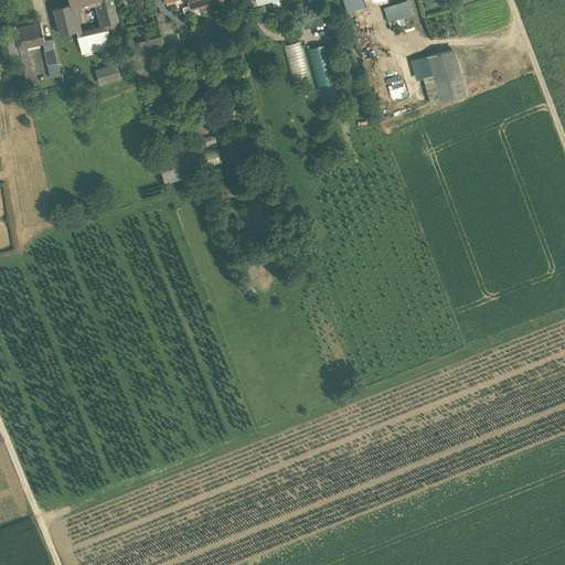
[(96,0),(104,25),(117,22),(112,0),(96,0)]
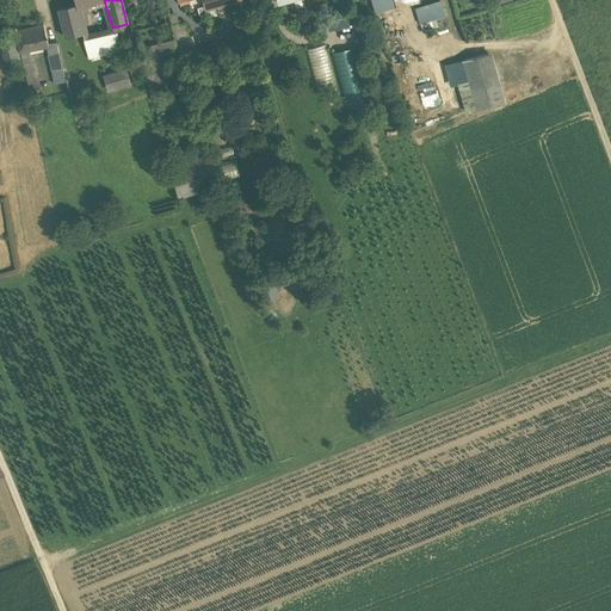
[(149,0),(154,13),(158,12),(158,10),(166,7),(162,0),(149,0)]
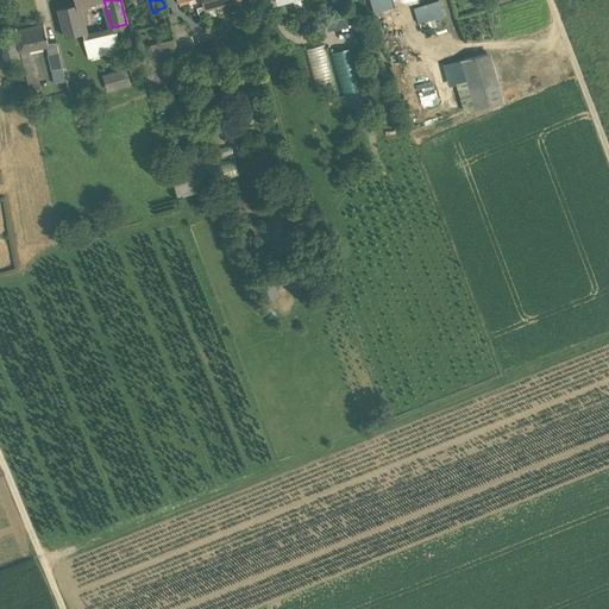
[(370,0),(374,11),(409,0),(370,0)]
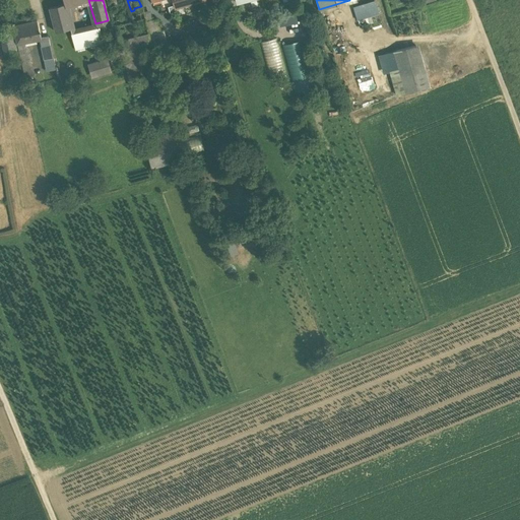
[(112,1),(108,2),(110,11),(116,10),(114,3),(112,1)]
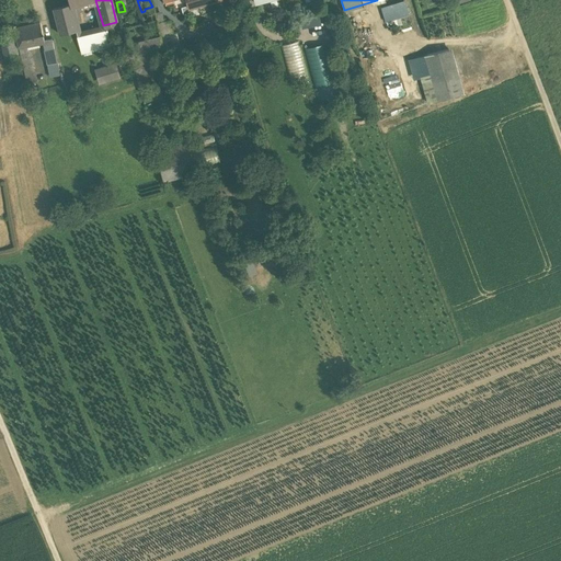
[(209,2),(197,6),(199,13),(199,14),(212,11),(209,2)]
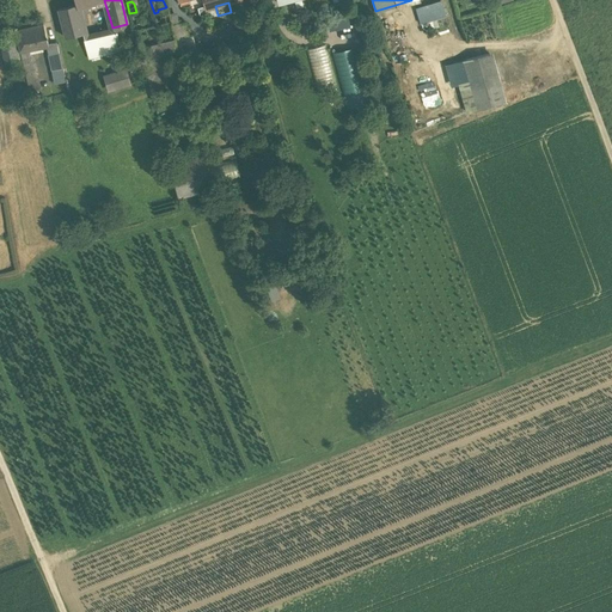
[(441,2),(416,10),(421,24),(445,17),(441,2)]
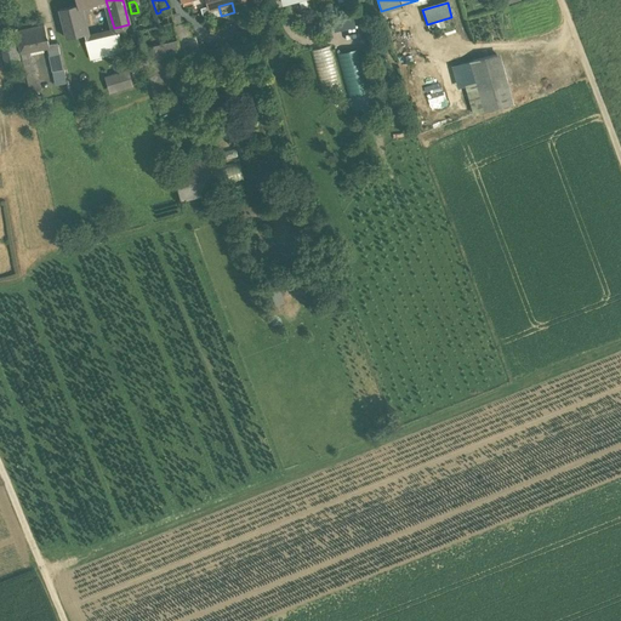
[(77,6),(58,10),(66,40),(85,35),(78,7),(77,7),(77,6)]
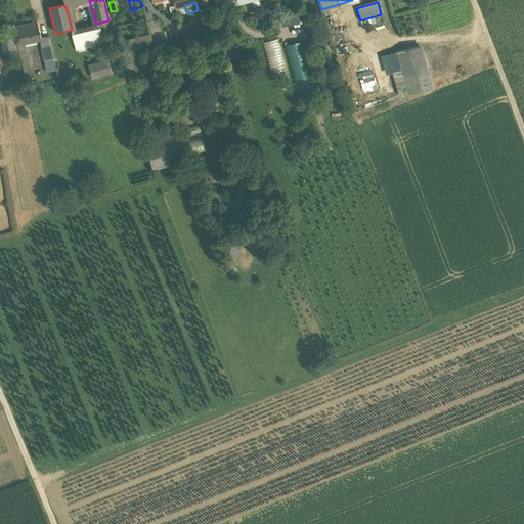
[(184,5),(176,7),(178,15),(186,13),(186,12),(184,5)]
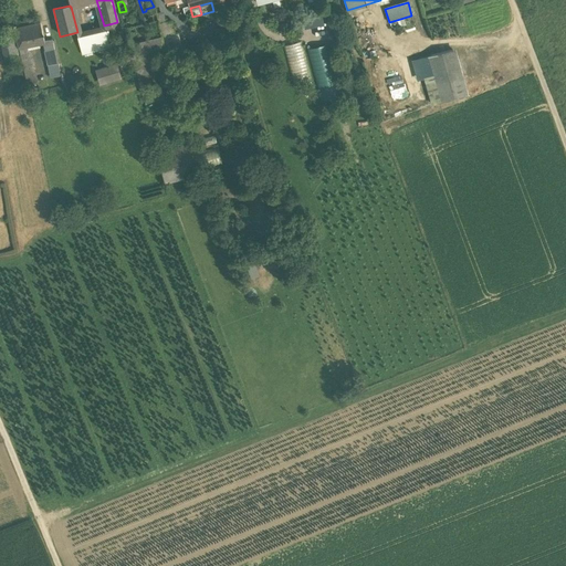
[(154,7),(146,9),(146,11),(149,22),(157,20),(154,7)]
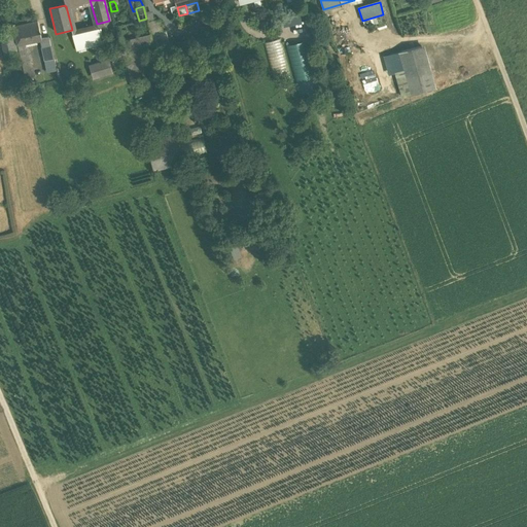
[(301,12),(285,15),(287,25),(303,21),(301,12)]
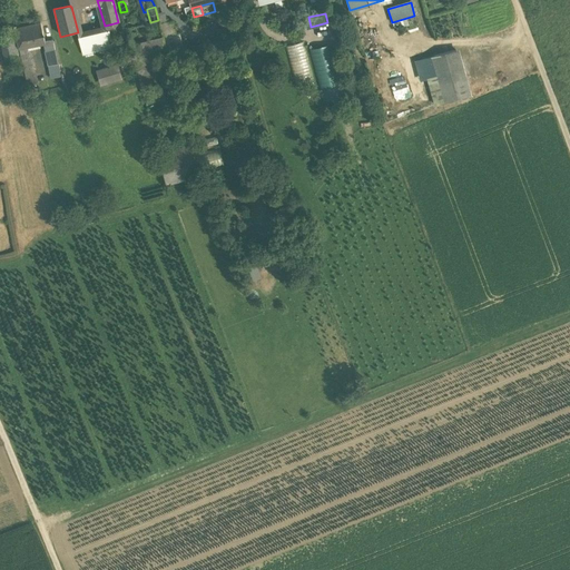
[(118,22),(105,26),(106,31),(108,30),(108,32),(120,29),(118,22)]
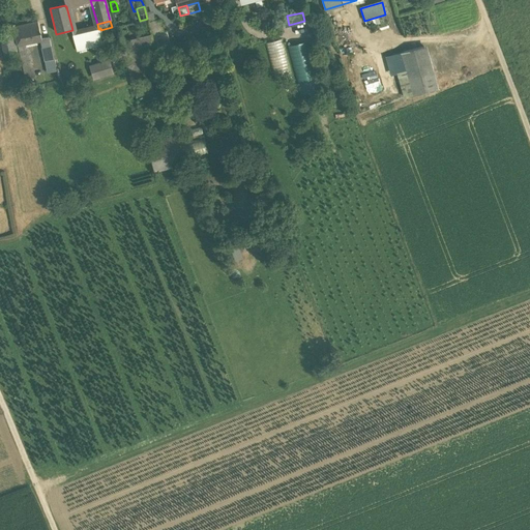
[(159,21),(148,24),(151,35),(163,32),(159,21)]
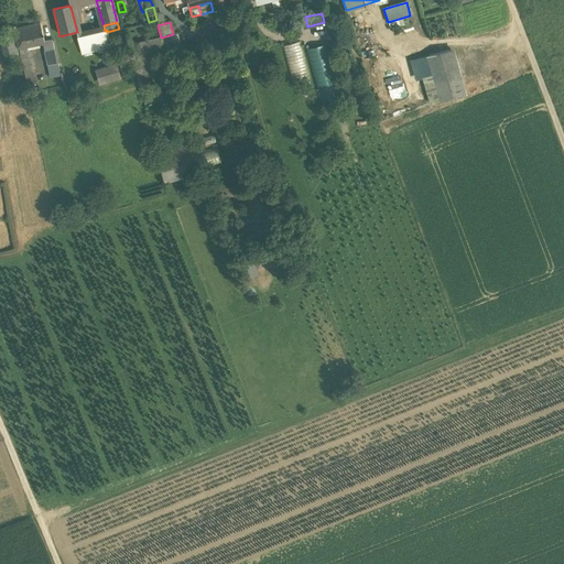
[(40,24),(14,30),(19,49),(28,46),(44,42),(40,24)]
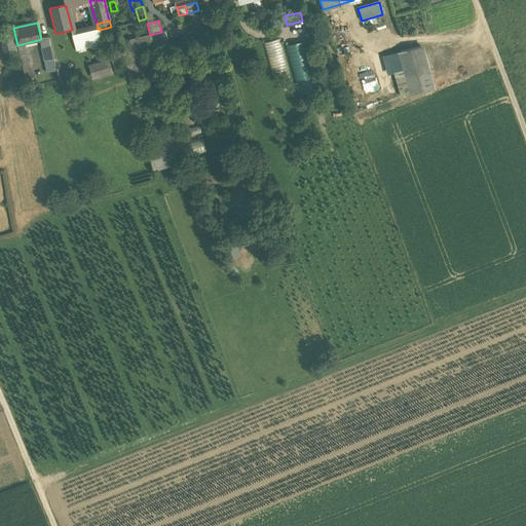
[(98,29),(73,35),(75,44),(102,38),(100,30),(100,28),(98,29)]
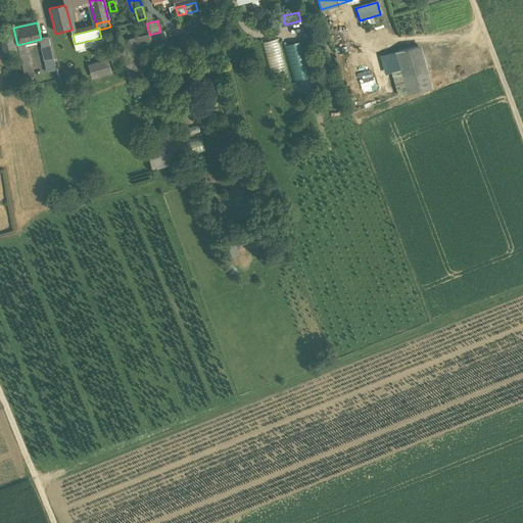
[(160,32),(149,35),(154,53),(169,49),(163,31),(160,32)]
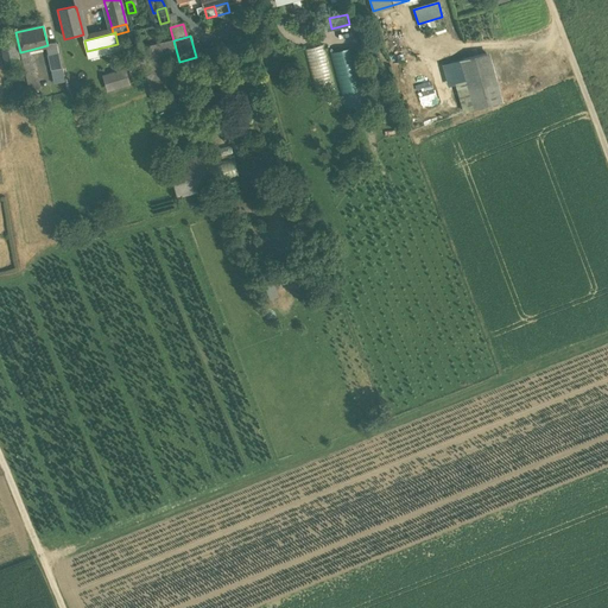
[(14,40),(0,44),(6,69),(20,67),(14,40)]
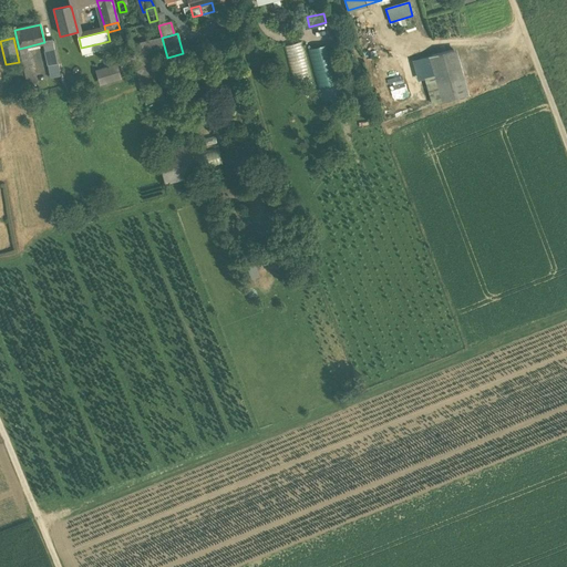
[(162,38),(134,44),(140,64),(150,62),(160,59),(167,58),(162,38)]
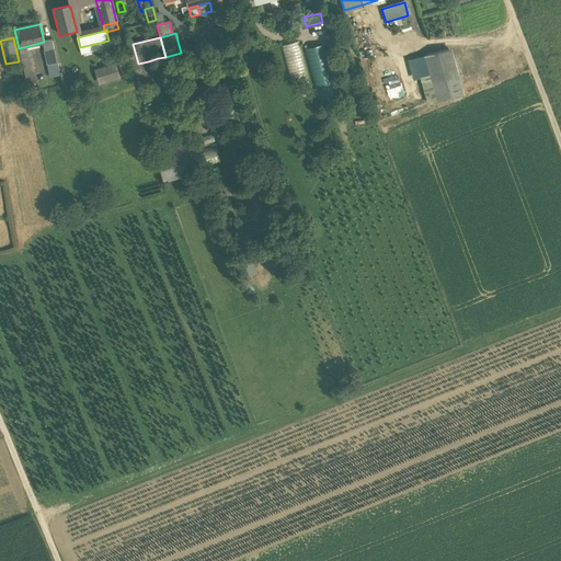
[(52,41),(44,42),(47,58),(55,57),(52,41)]
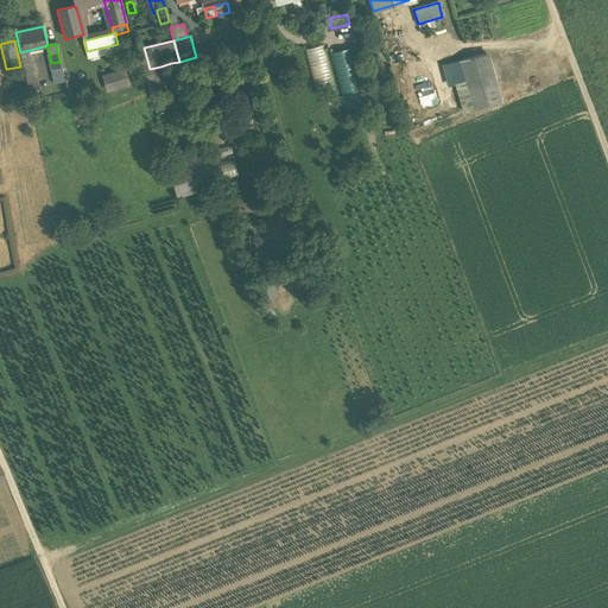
[(323,45),(304,51),(316,92),(334,87),(323,45)]
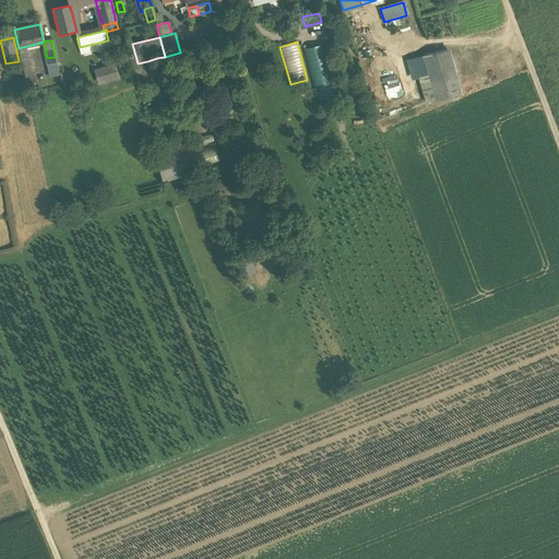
[(323,44),(304,48),(316,98),(335,94),(323,44)]
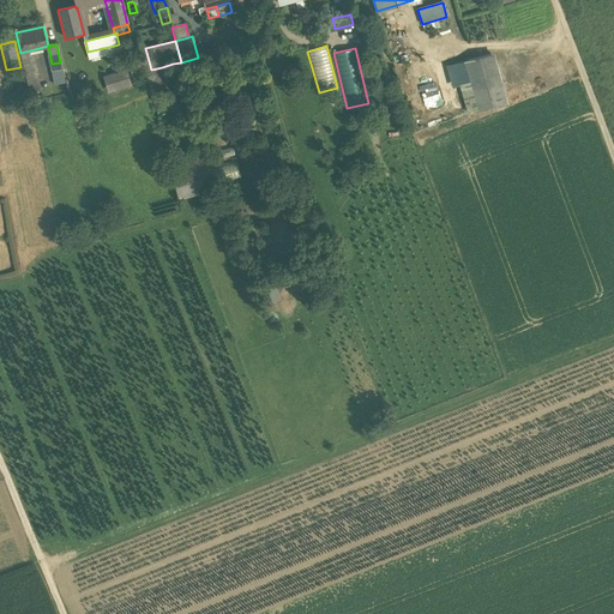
[(30,50),(20,53),(24,70),(34,67),(30,50)]
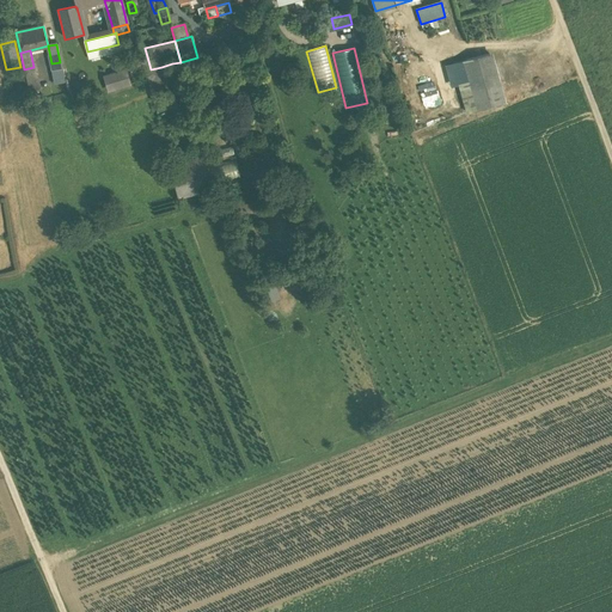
[(489,54),(465,60),(479,110),(502,103),(489,54)]
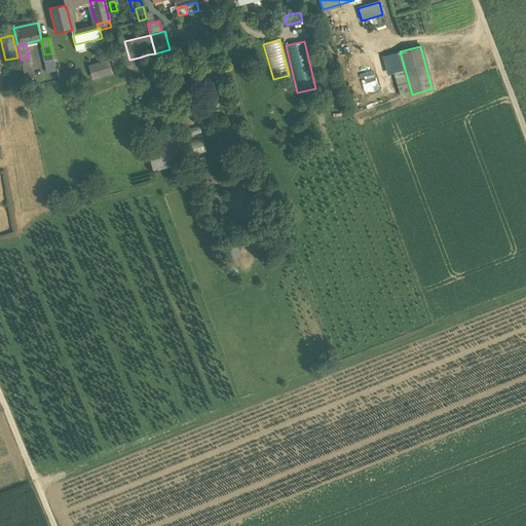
[(170,49),(155,53),(157,63),(172,59),(170,49)]
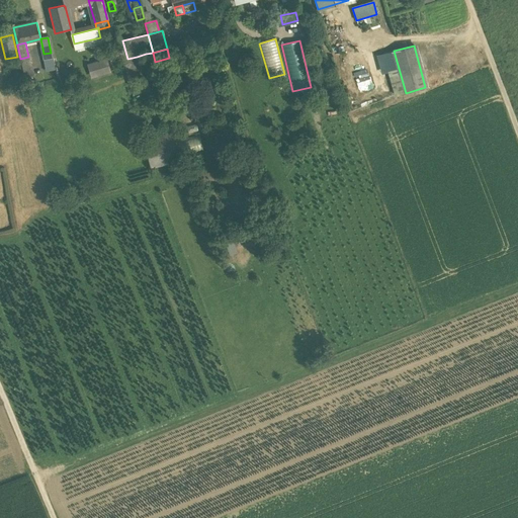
[(153,53),(146,54),(150,69),(157,68),(155,62),(153,53)]
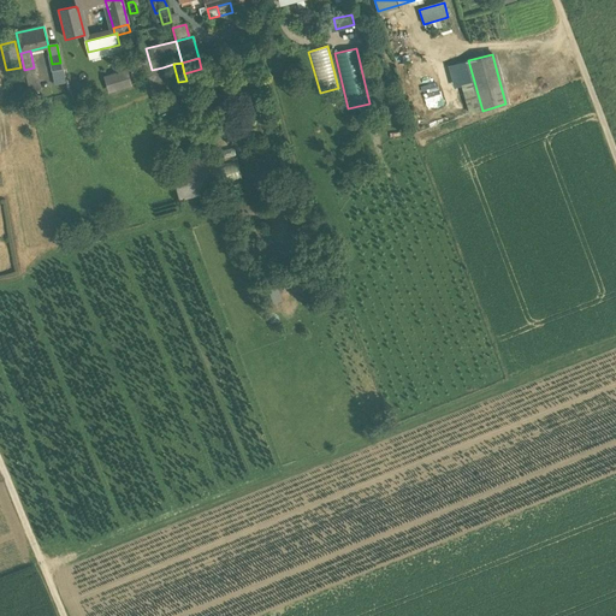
[(34,67),(24,70),(27,78),(35,76),(34,67)]
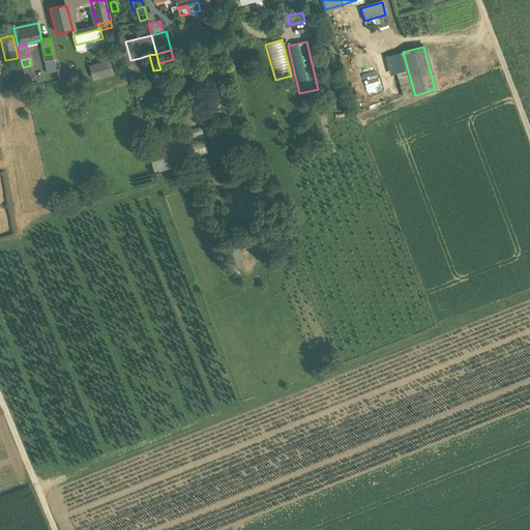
[(130,60),(125,62),(133,89),(147,85),(140,58),(130,60)]
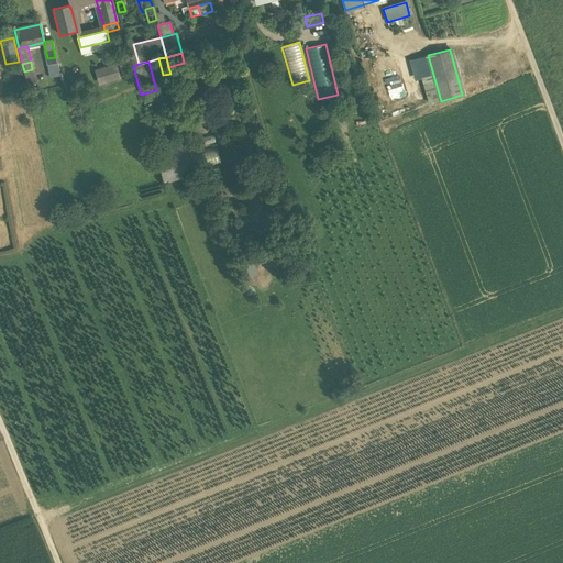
[(59,76),(57,64),(50,65),(52,77),(59,76)]
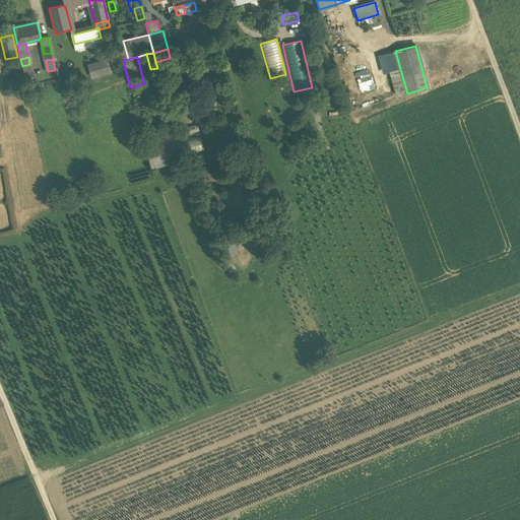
[(88,64),(91,78),(110,73),(107,60),(88,64)]
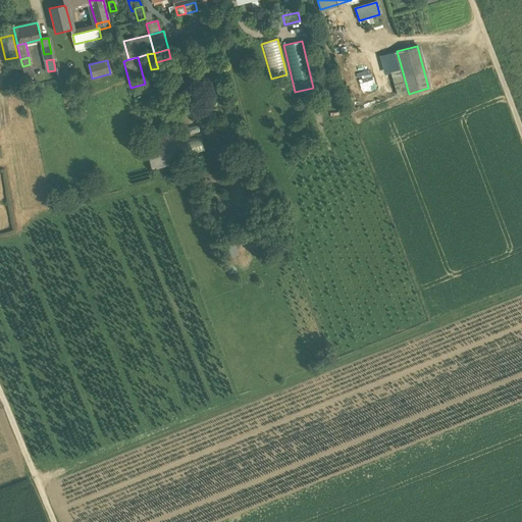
[(33,77),(30,64),(22,66),(25,80),(33,77)]
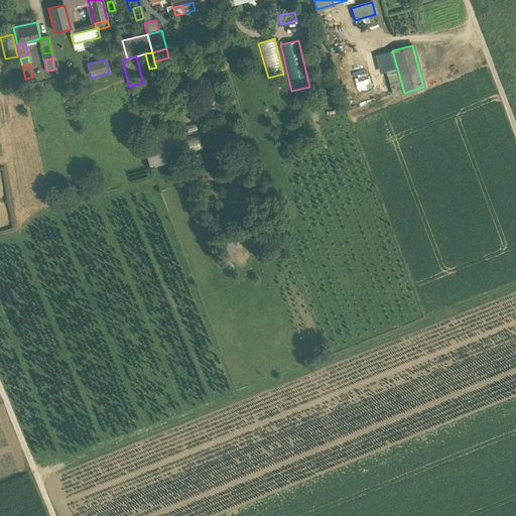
[(175,134),(143,142),(150,166),(182,158),(175,134)]
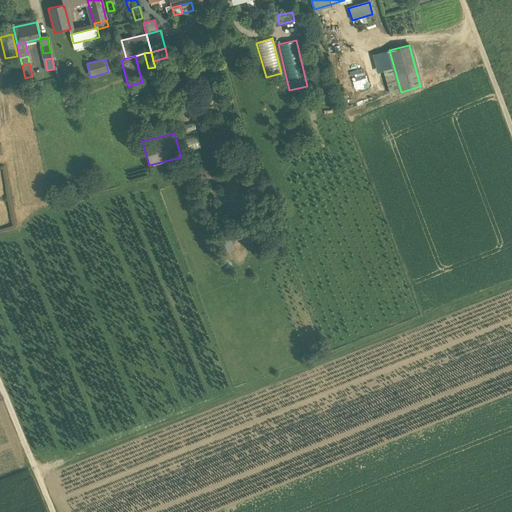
[(202,147),(198,134),(176,140),(180,154),(202,147)]
